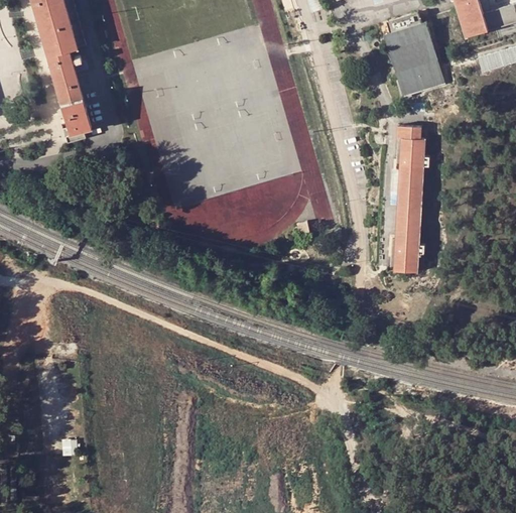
[(31,0),(44,43),(67,120),(73,141),(86,138),(84,130),(92,128),(76,72),(70,50),(78,47),(63,0),(31,0)]
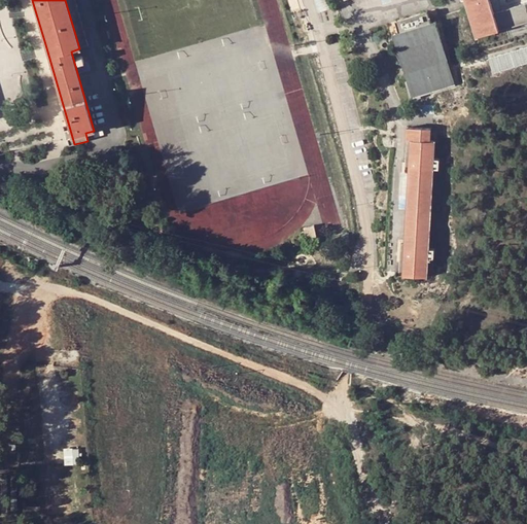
[(73,0),(65,0),(79,48),(88,46),(73,0)]
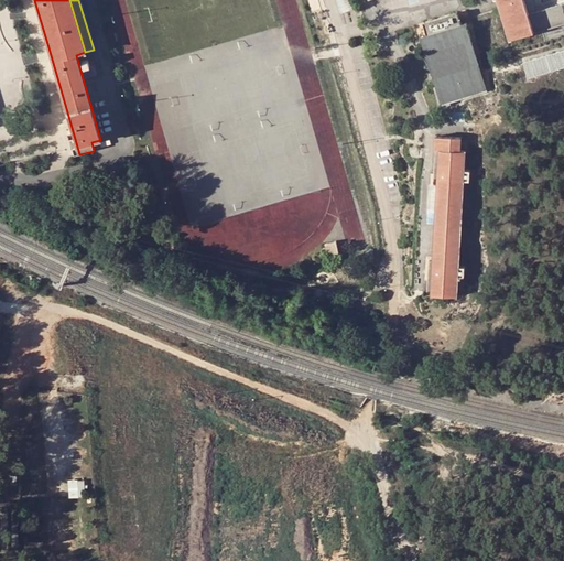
[(339,0),(344,14),(356,11),(351,0),(339,0)]
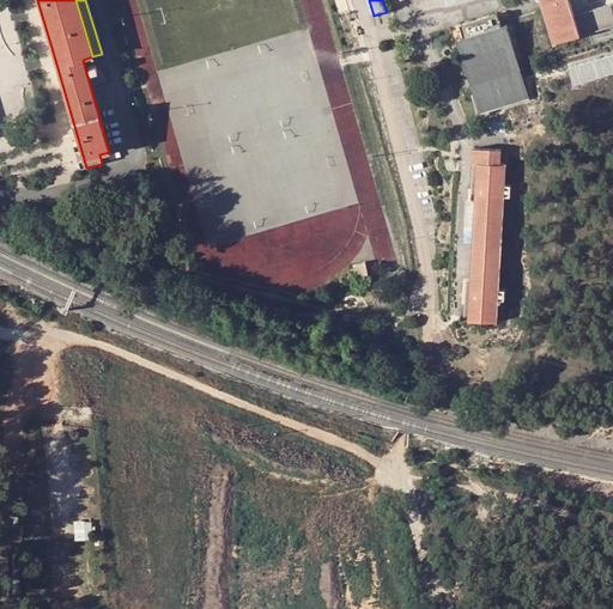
[(541,0),(556,44),(612,28),(612,12),(595,17),(571,23),(564,0),(541,0)]
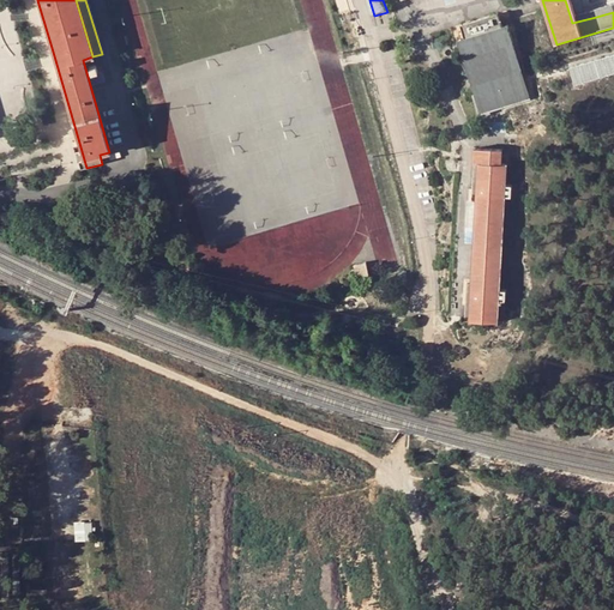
[(596,17),(613,12),(613,6),(576,17),(570,0),(565,0),(572,23),(596,17)]
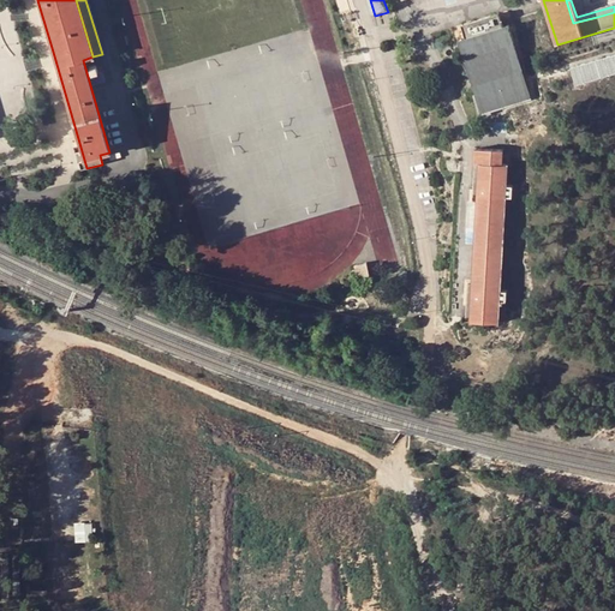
[(530,102),(508,30),(503,31),(499,17),(463,27),(464,35),(466,42),(461,43),(483,115),(530,102)]
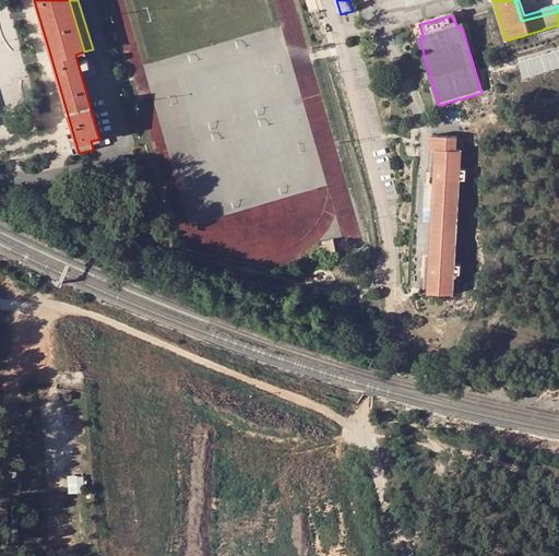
[(63,133),(72,130),(48,47),(39,50),(63,133)]
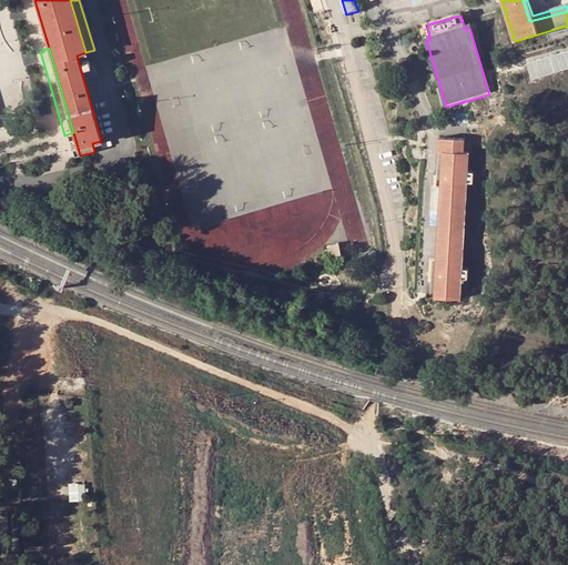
[(567,56),(518,70),(523,87),(567,73),(567,56)]
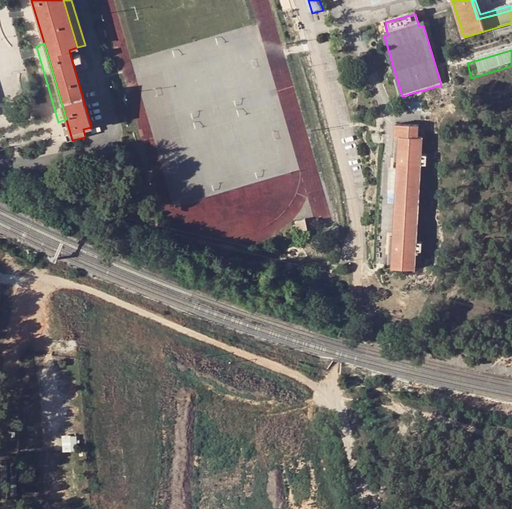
[(418,138),(419,127),(395,125),(393,161),(398,161),(398,169),(394,238),(393,256),(389,255),(388,268),(415,270),(416,253),(421,253),(422,244),(416,244),(421,165),(426,166),(427,156),(421,156),(422,138),(418,138)]
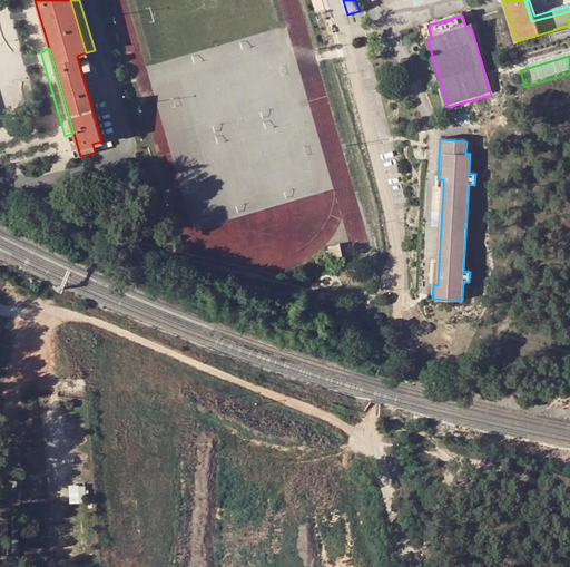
[(72,487),(72,505),(88,505),(87,487),(72,487)]
